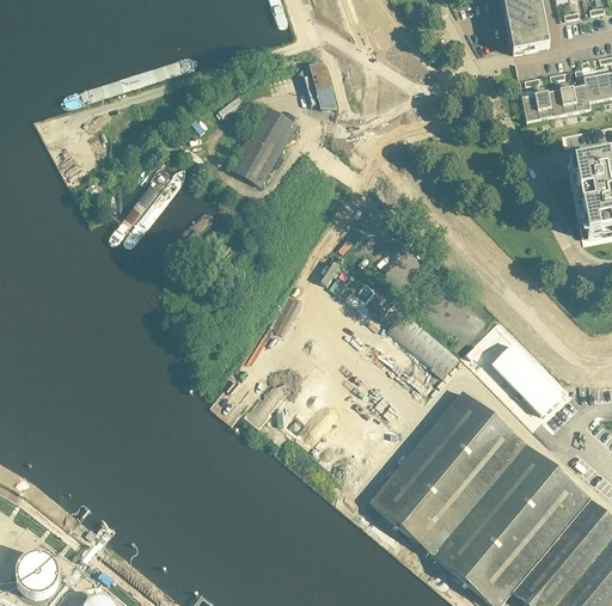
[(550,44),(540,0),(502,0),(505,10),(508,8),(508,12),(509,14),(506,16),(513,51),(550,44)]
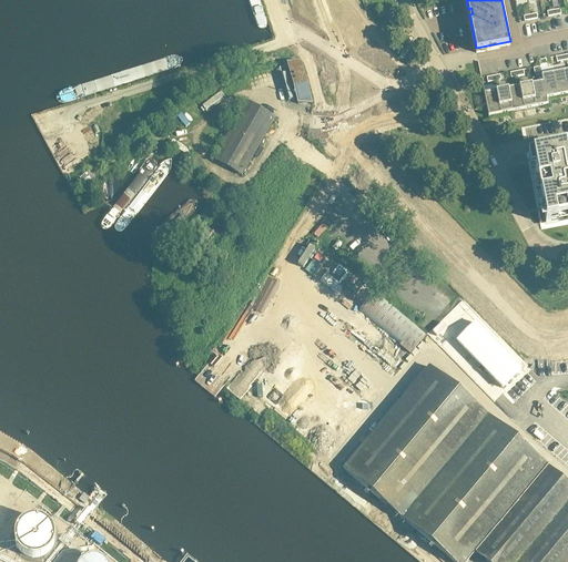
[(311,95),(301,57),(293,57),(286,58),(297,99),(312,99),(311,95)]
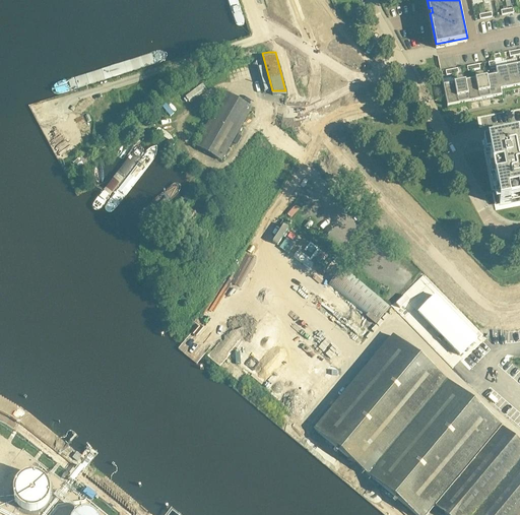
[(519,81),(519,72),(517,60),(507,62),(511,83),(519,81)]
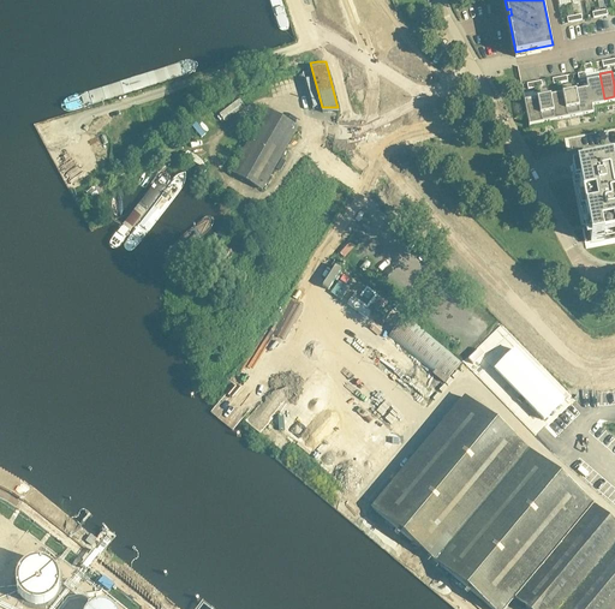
[(604,99),(599,73),(586,76),(592,105),(592,101),(604,99)]
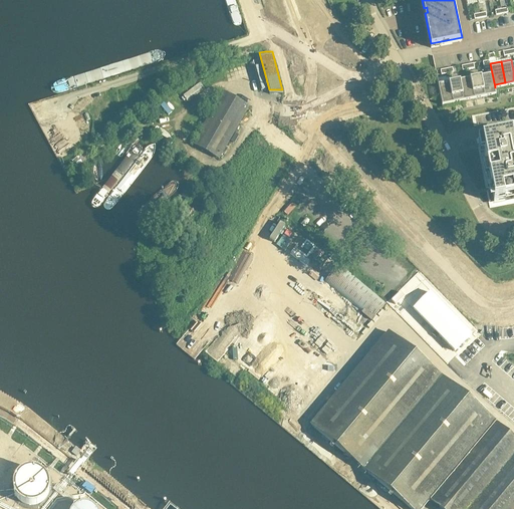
[(495,87),(490,63),(491,69),(481,71),(485,92),(496,90),(495,87)]
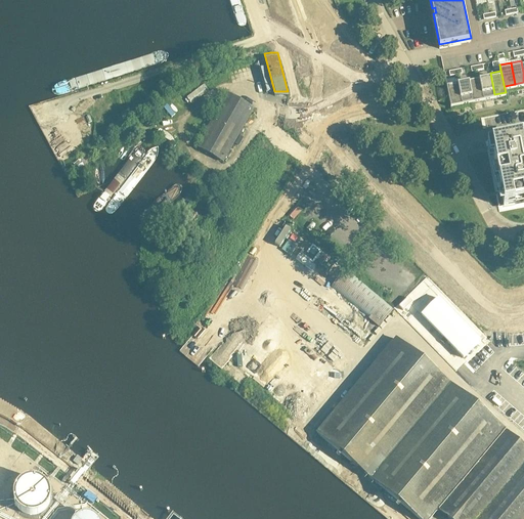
[(494,94),(490,73),(479,75),(483,96),(494,94)]
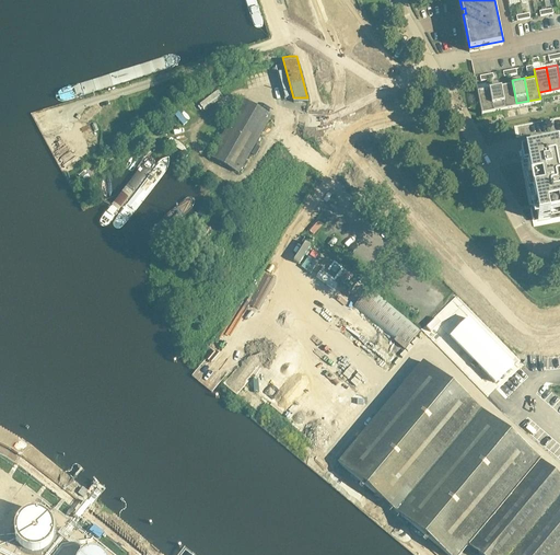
[(516,103),(512,80),(501,82),(505,105),(516,103)]
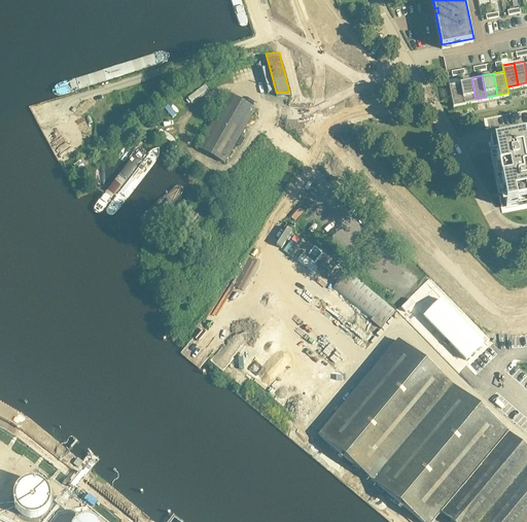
[(476,99),(471,77),(460,79),(464,101),(476,99)]
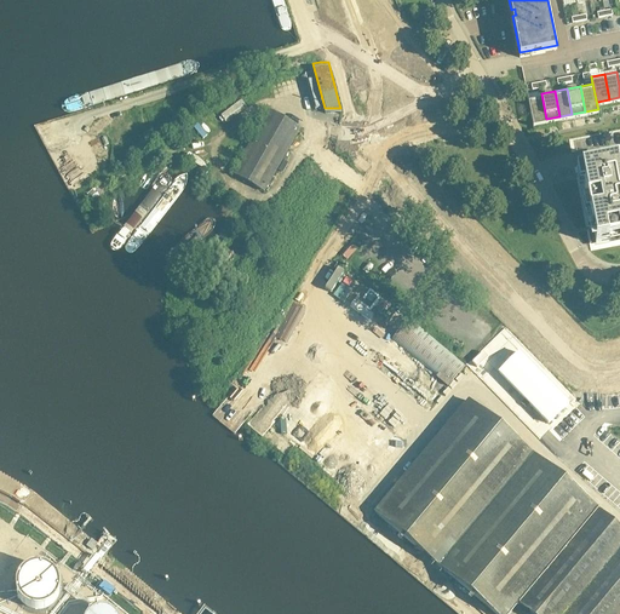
[(546,119),(541,93),(528,96),(533,121),(546,119)]
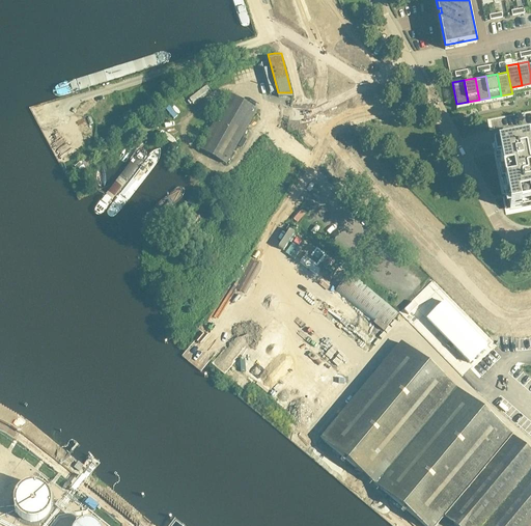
[(226,159),(257,105),(230,90),(199,143),(226,159)]
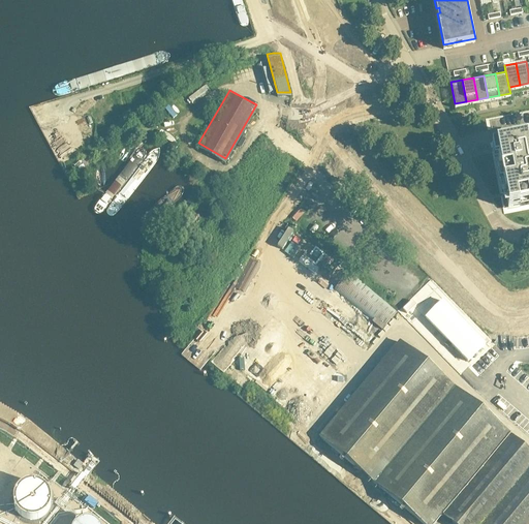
[(159,136),(173,147),(179,139),(165,128),(159,136)]
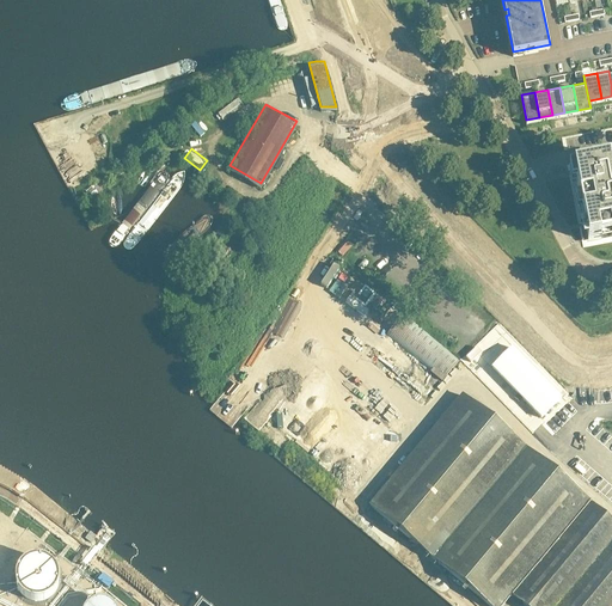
[(280,152),(275,161),(279,164),(285,154),(280,152)]
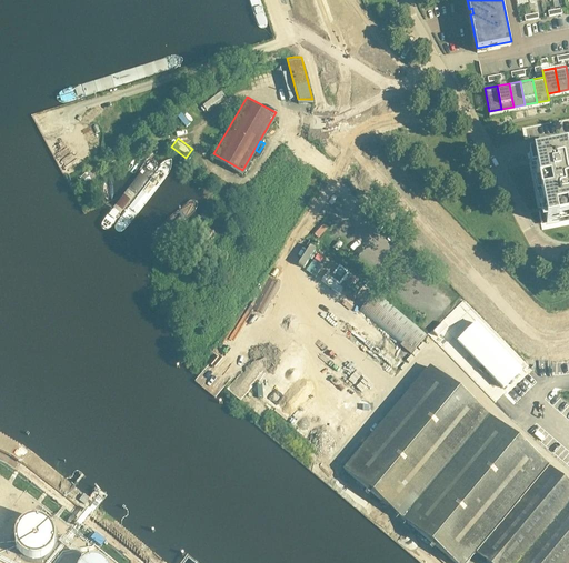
[(153,144),(107,179),(119,195),(166,161),(153,144)]
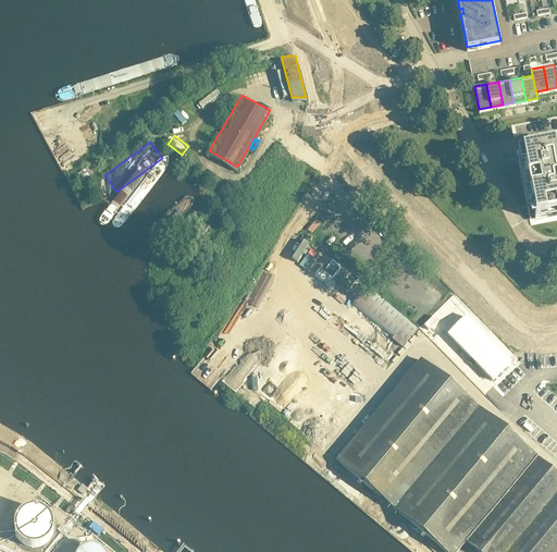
[(556,210),(556,156),(554,142),(522,148),(523,155),(527,170),(529,180),(528,180),(535,216),(556,210)]
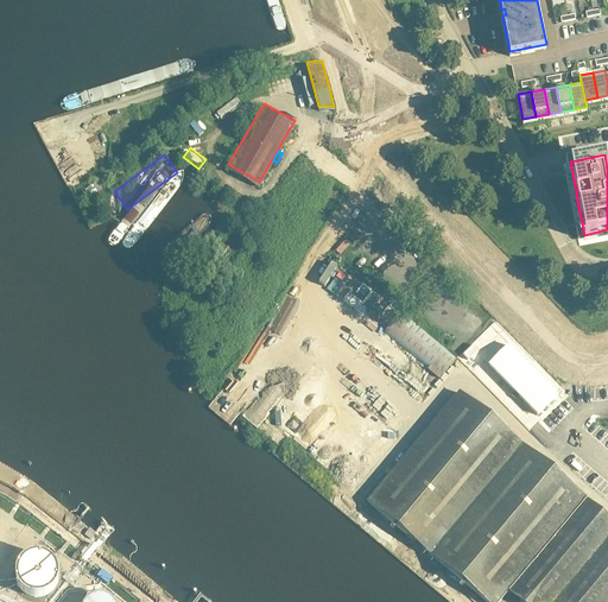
[(456,353),(401,306),(384,327),(439,373),(456,353)]
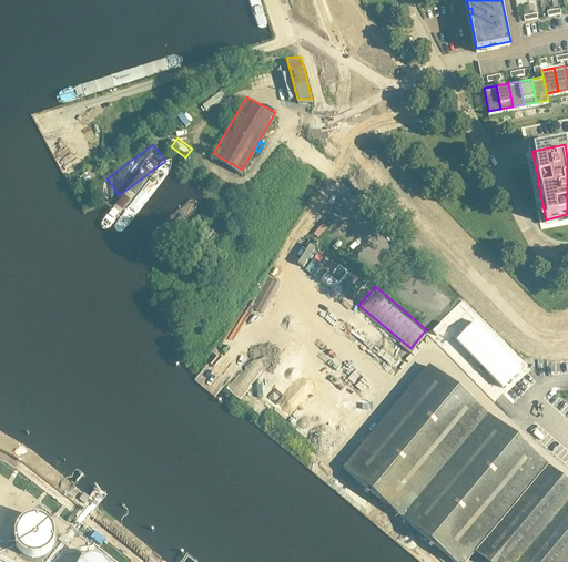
[(290,347),(250,390),(259,398),(265,401),(265,404),(294,430),(305,436),(320,430),(326,429),(335,419),(347,426),(346,406),(350,404),(341,395),(336,392),(334,396),(332,391),(317,384),(321,382),(324,377),(338,376),(331,369),(325,370),(311,357),(297,349),(295,345),(290,347)]
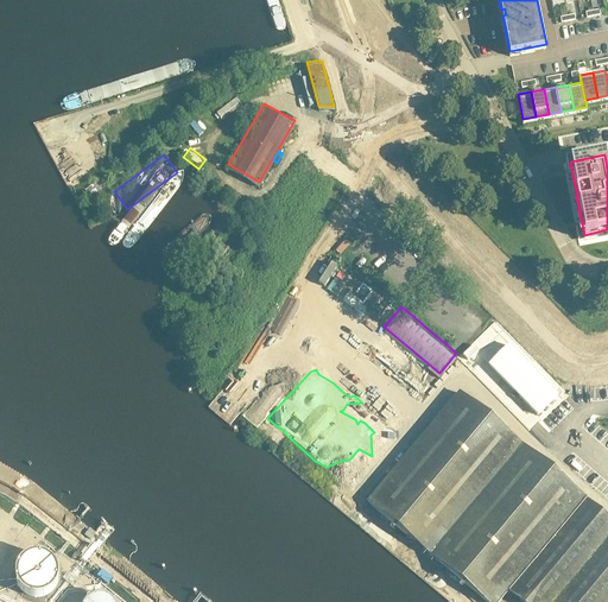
[(605,601),(607,599),(607,512),(458,387),(367,496),(493,601),(494,601),(508,585),(527,601),(605,601)]
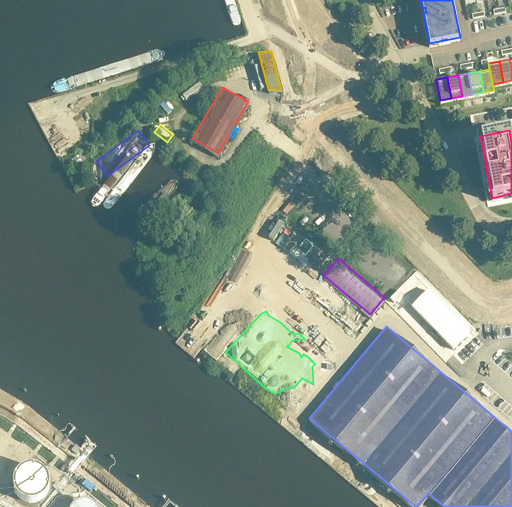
[(33,462),(31,462),(30,462),(29,462),(27,463),(24,463),(23,464),(22,465),(20,466),(19,467),(18,468),(17,469),(16,470),(16,471),(15,472),(15,473),(14,474),(14,476),(13,477),(13,478),(13,480),(13,481),(13,482),(13,484),(14,485),(14,486),(15,487),(15,488),(16,489),(16,490),(17,491),(18,492),(19,493),(20,494),(22,496),(23,496),(25,497),(27,498),(28,498),(30,498),(31,498),(32,498),(35,498),(37,497),(39,496),(41,495),(42,494),(43,494),(44,492),(45,491),(46,490),(47,489),(47,488),(48,486),(48,485),(49,484),(49,483),(49,482),(49,480),(49,478),(49,476),(49,475),(48,474),(48,473),(47,472),(46,471),(46,470),(45,469),(44,467),(43,466),(42,466),(41,465),(40,464),(38,463),(37,463),(36,463),(33,462)]
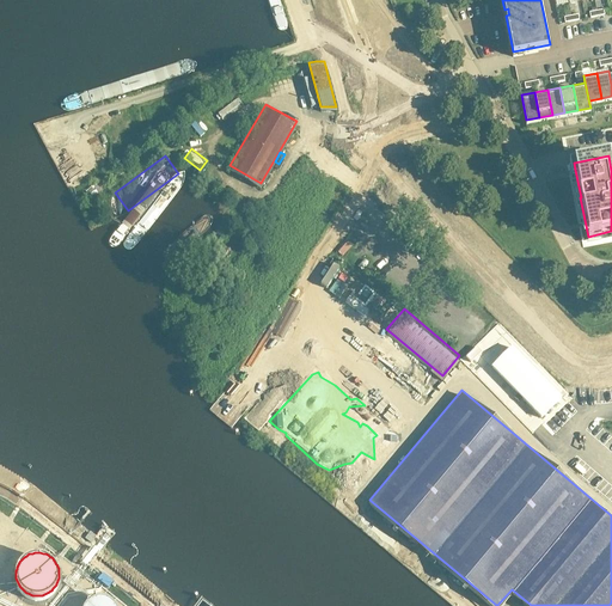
[(103,595),(101,595),(99,595),(97,595),(95,595),(93,597),(92,597),(91,598),(90,599),(89,600),(87,600),(86,601),(85,604),(84,605),(83,605),(116,605),(116,604),(115,603),(112,600),(111,599),(110,598),(109,598),(108,597),(105,595),(103,595)]
